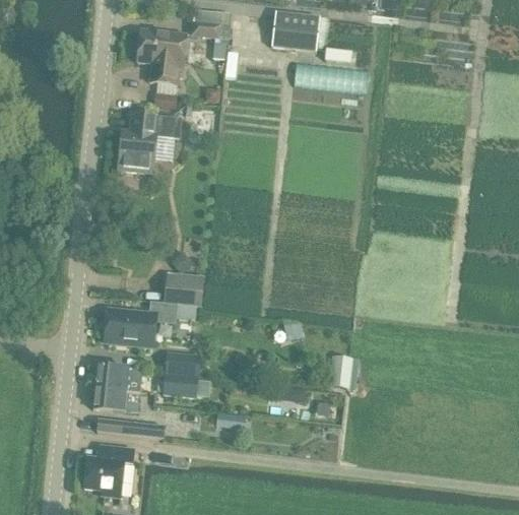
[(275,11),(271,46),(316,51),(320,16),(275,11)]
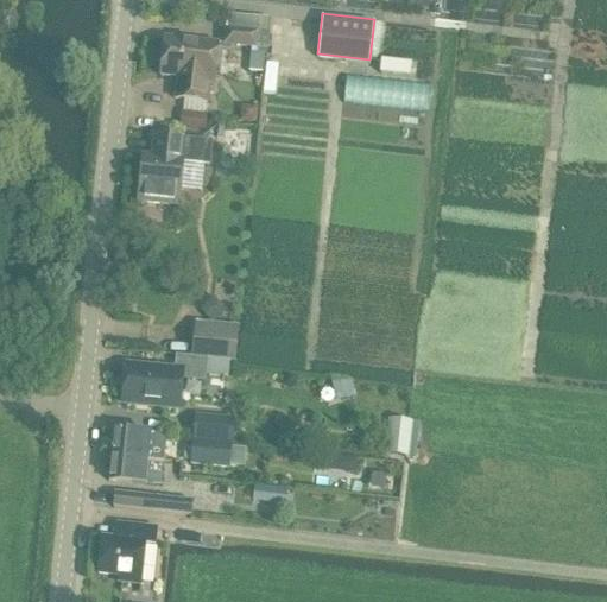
[(226,25),(223,40),(257,43),(257,44),(259,29),(226,25)]
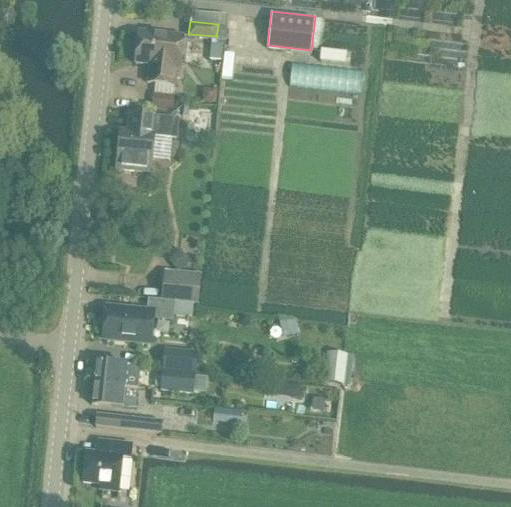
[(139,28),(135,60),(149,62),(147,80),(156,81),(153,103),(172,105),(174,93),(172,92),(173,83),(175,83),(177,67),(180,68),(183,33),(139,28)]
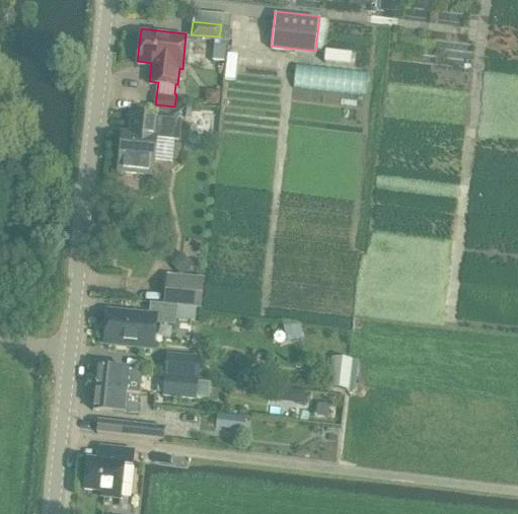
[(326,48),(324,59),(351,63),(352,51),(326,48)]
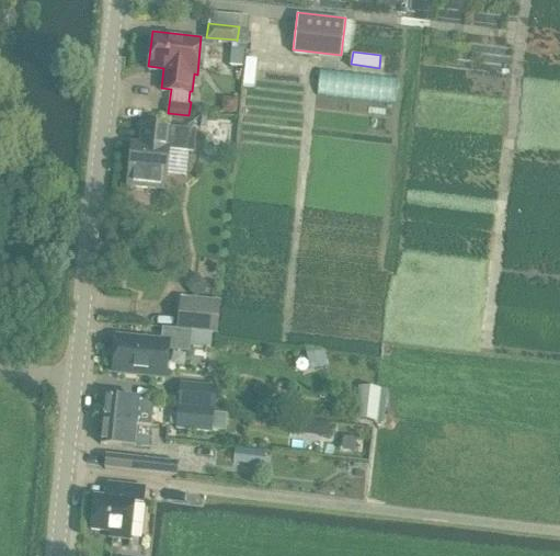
[(246,54),(242,80),(253,82),(256,55),(246,54)]
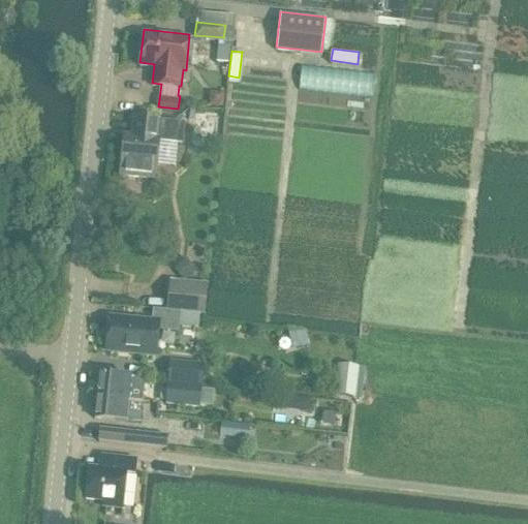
[(211,89),(210,103),(224,105),(225,90),(211,89)]
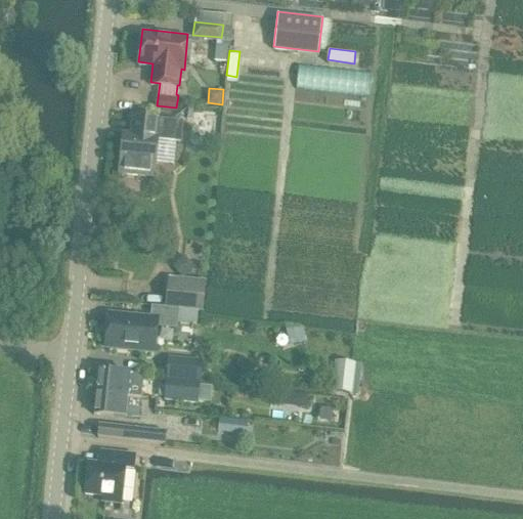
[(123,131),(119,171),(154,174),(155,163),(157,148),(157,138),(175,140),(180,140),(182,119),(159,117),(133,114),(131,132),(123,131)]
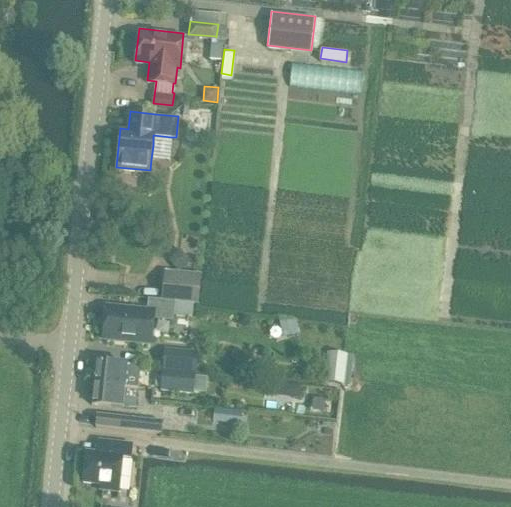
[(192,126),(203,135),(210,126),(198,118),(192,126)]
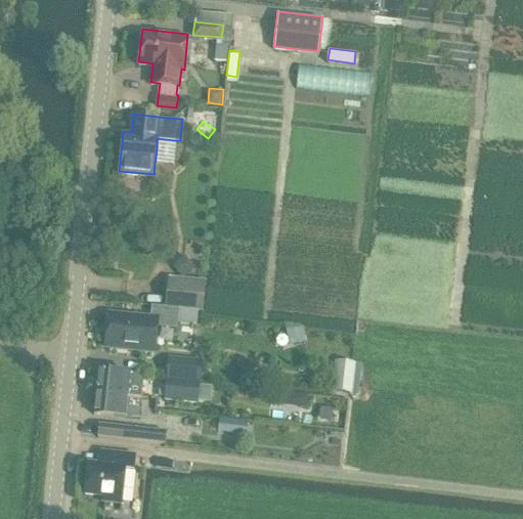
[(183,253),(175,260),(185,271),(193,264),(183,253)]
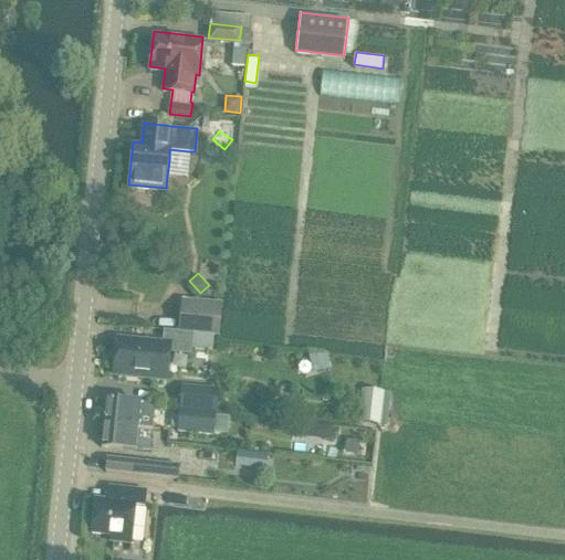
[(180,302),(178,327),(189,328),(218,331),(220,305),(180,302)]
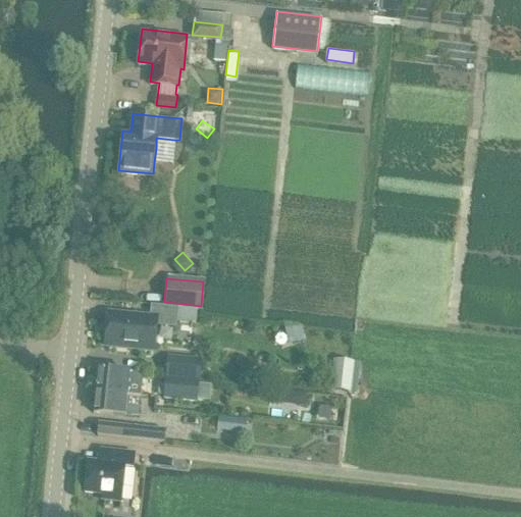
[(105,315),(103,343),(151,347),(153,321),(153,316),(172,317),(173,315),(174,303),(164,302),(148,301),(147,313),(128,311),(106,309),(105,315)]
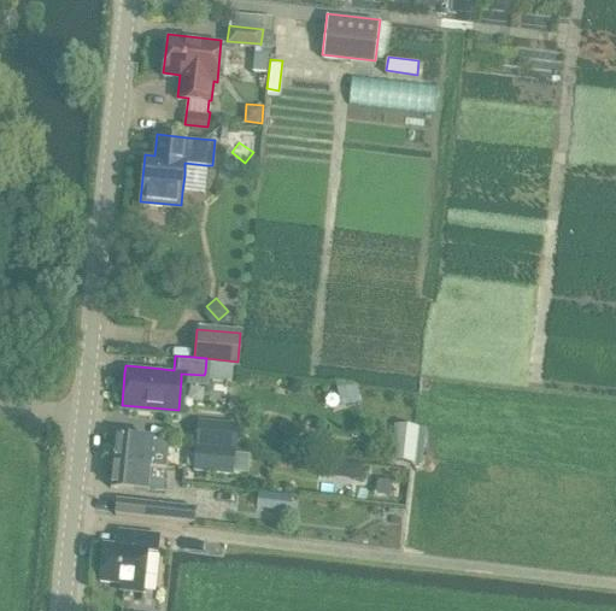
[(199,417),(195,441),(234,445),(238,421),(199,417)]
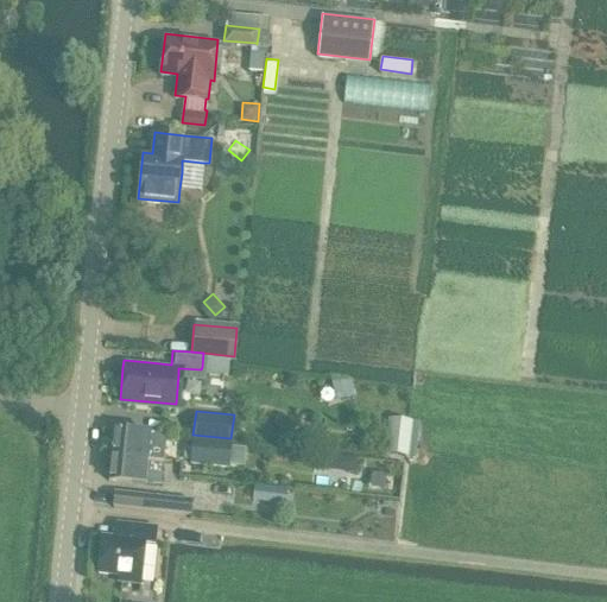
[(392,419),(390,449),(404,451),(408,420),(392,419)]
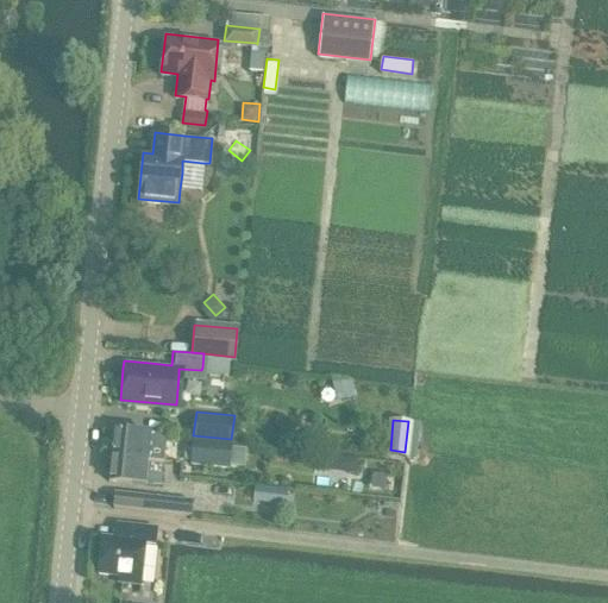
[(112,428),(111,453),(146,456),(164,457),(165,443),(167,433),(112,428)]
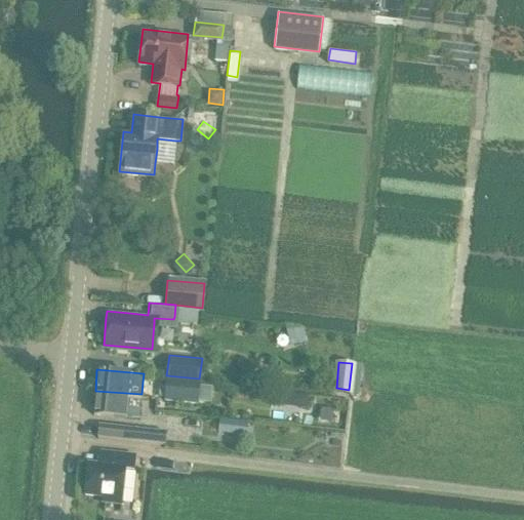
[(166,375),(164,397),(197,400),(199,378),(166,375)]
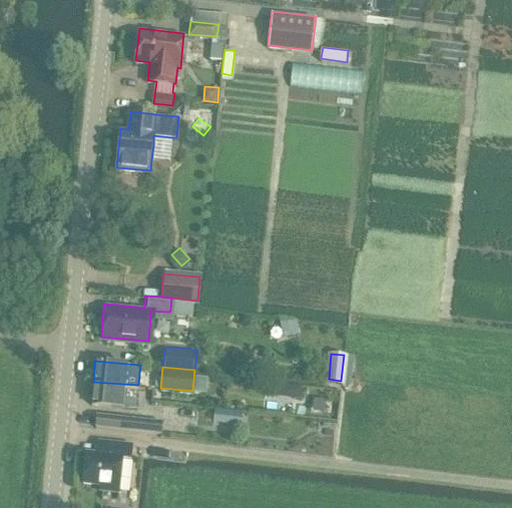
[(93,382),(91,403),(122,405),(123,384),(93,382)]
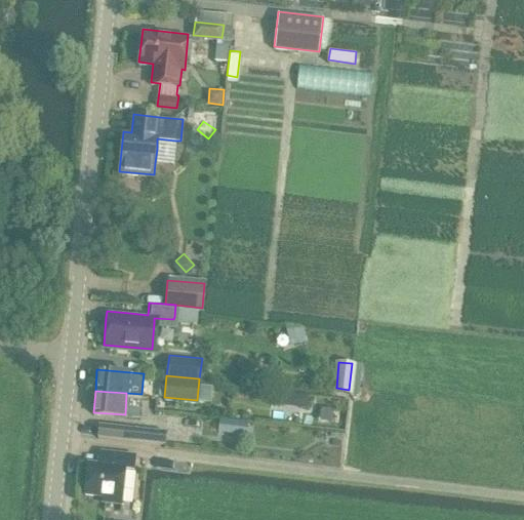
[(296,392),(295,400),(299,404),(308,405),(309,393),(296,392)]
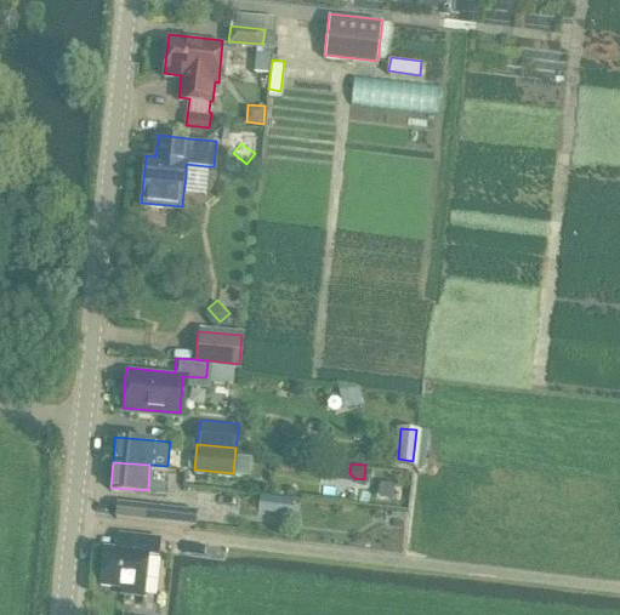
[(260,491),(259,505),(271,506),(272,493),(260,491)]
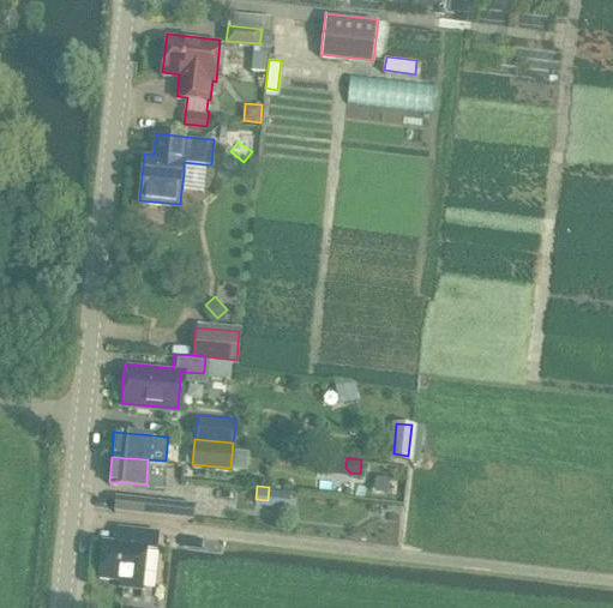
[(115,493),(114,509),(139,511),(140,495),(115,493)]
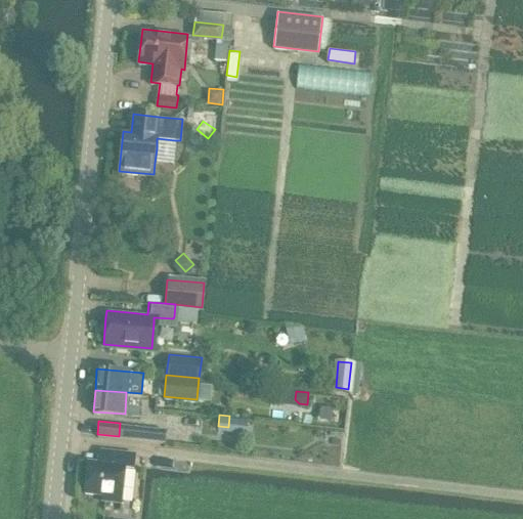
[(120,423),(119,436),(164,440),(165,427),(120,423)]
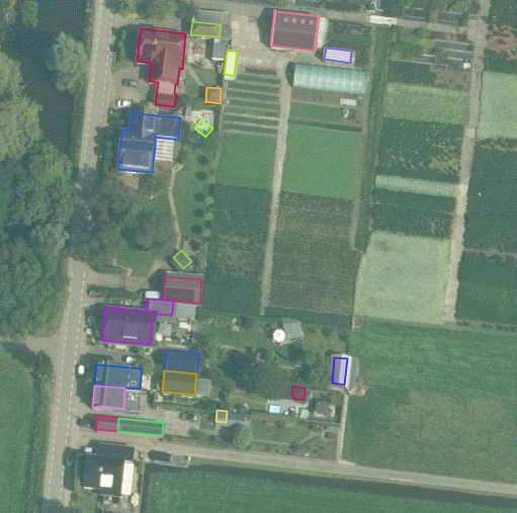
[(86,454),(83,485),(100,488),(100,492),(119,494),(122,459),(132,460),(133,447),(104,443),(103,456),(86,454)]
